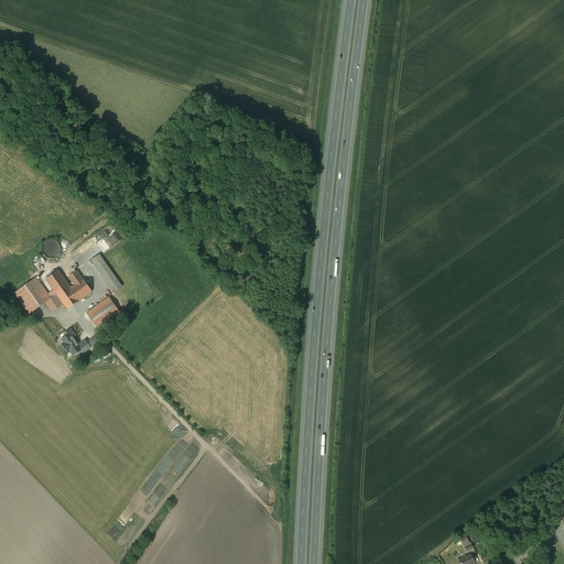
[(50,259),(52,259),(55,258),(58,257),(61,253),(61,250),(61,247),(60,243),(57,241),(54,240),(51,240),(47,241),(45,242),(43,246),(42,249),(42,252),(44,255),(46,257),(50,259)]
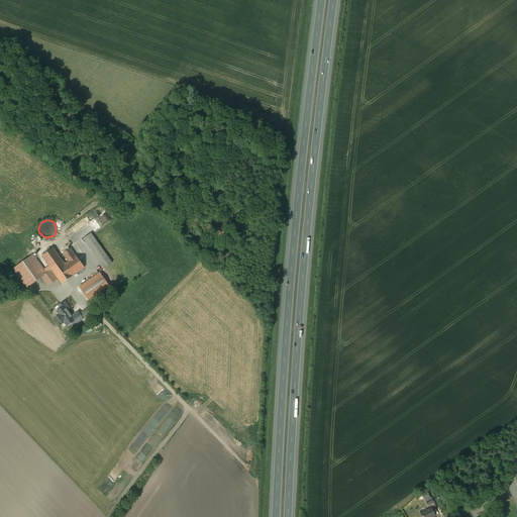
[(93,236),(91,233),(84,238),(105,269),(112,263),(93,236)]
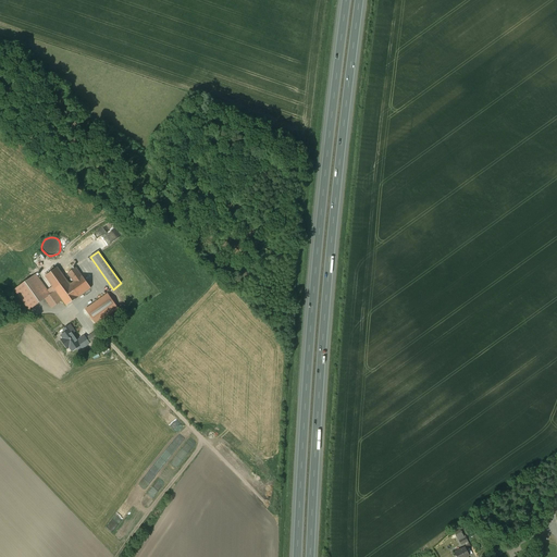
[(46,276),(52,287),(56,291),(66,306),(91,288),(76,268),(67,274),(73,281),(69,283),(58,268),(46,276)]
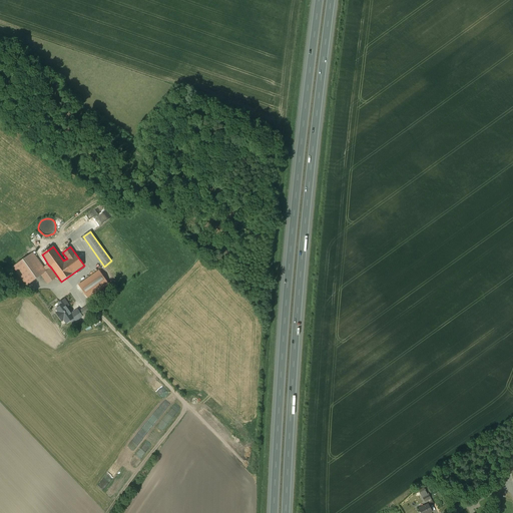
[(44,268),(33,252),(13,267),(27,286),(41,276),(48,285),(57,278),(50,269),(46,272),(44,268)]
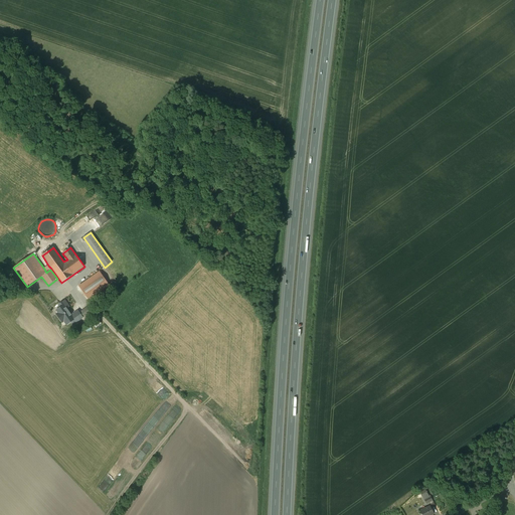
[(100,272),(79,286),(90,299),(109,286),(100,272)]
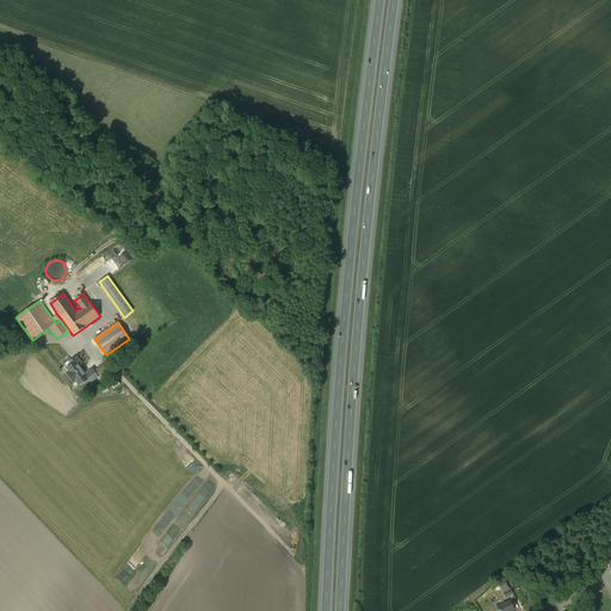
[(88,378),(76,362),(67,368),(69,371),(67,374),(74,382),(76,381),(80,386),(88,378)]
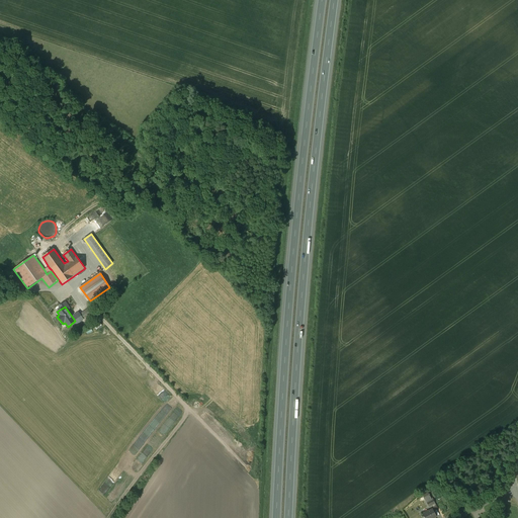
[(89,309),(81,314),(84,319),(92,314),(89,309)]
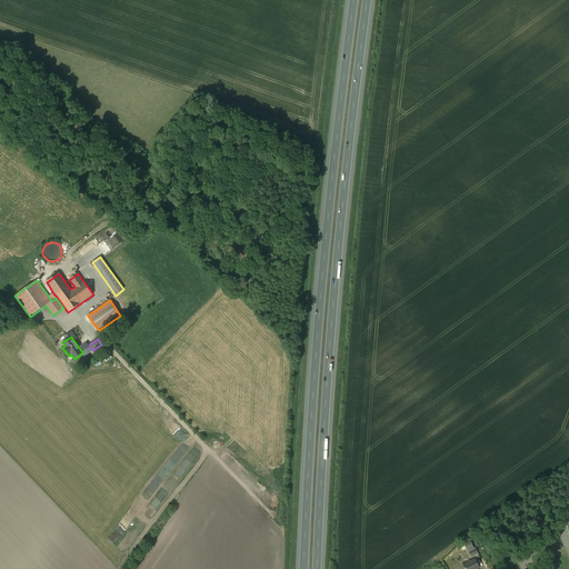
[(476,549),(469,552),(471,557),(475,555),(477,560),(481,558),(476,549)]
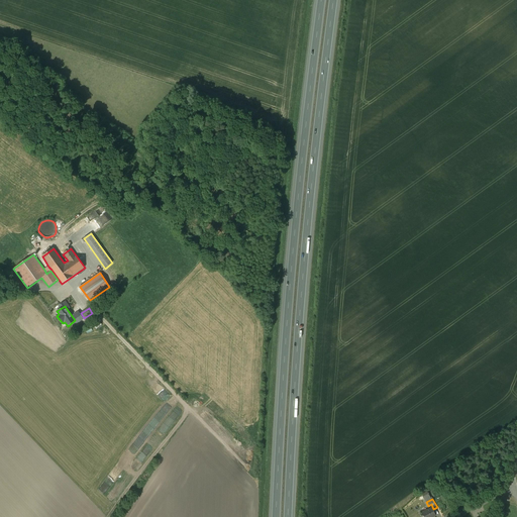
[(427,510),(422,513),(424,516),(432,516),(435,516),(431,508),(428,510),(427,510)]
